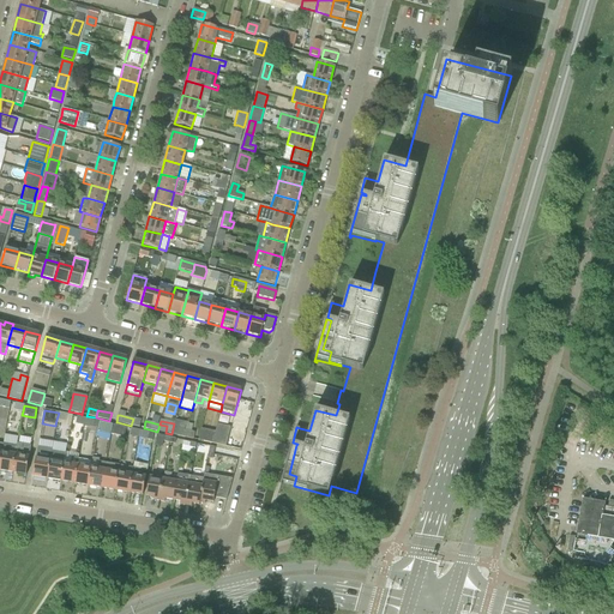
[(172,434),(176,435),(178,429),(186,431),(188,423),(175,421),(174,423),(172,434)]
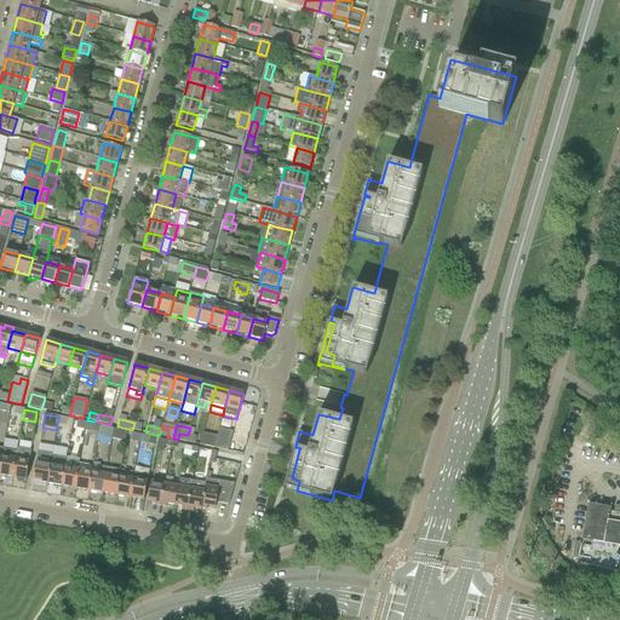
[(98,435),(112,437),(112,436),(114,429),(101,426),(98,435)]
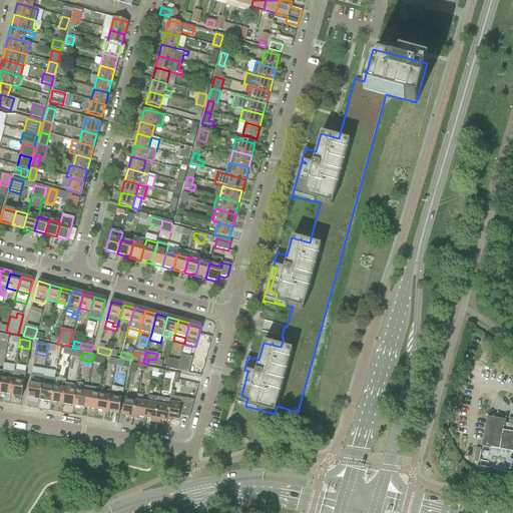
[(92,361),(92,362),(103,365),(104,358),(94,355),(92,361)]
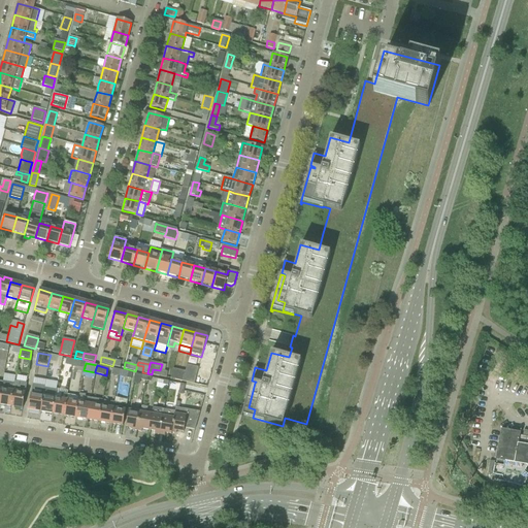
[(183,382),(194,385),(198,368),(187,365),(185,371),(184,375),(183,382)]
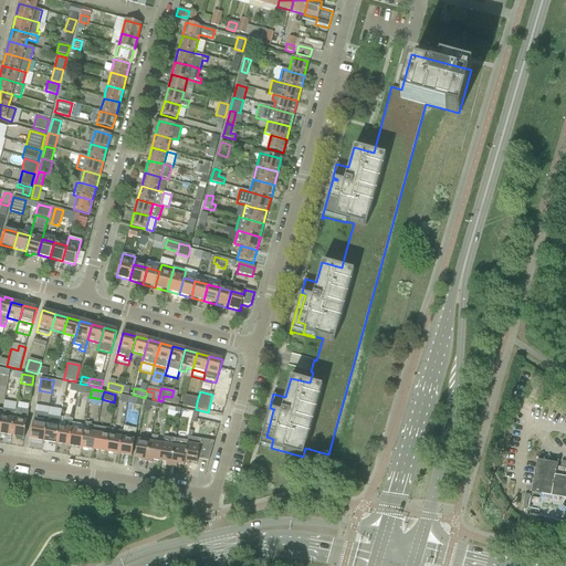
[(85,395),(77,392),(76,399),(88,401),(90,396),(85,395)]
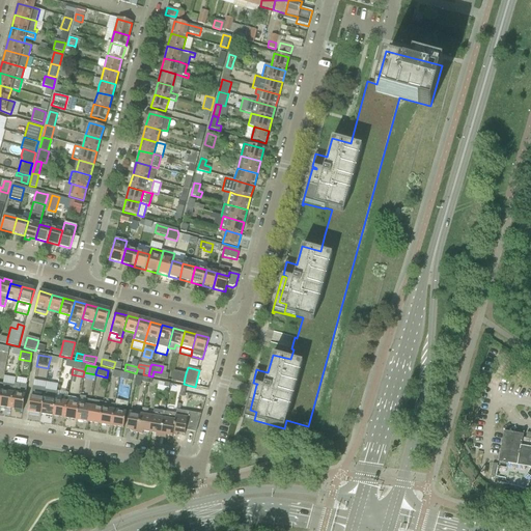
[(171,381),(176,382),(177,376),(185,378),(186,373),(174,370),(171,381)]
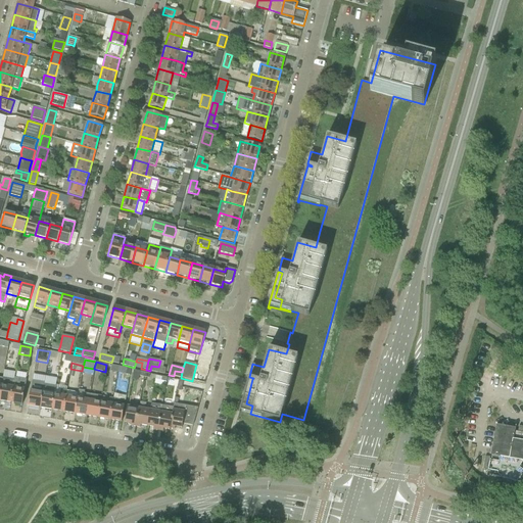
[(94,369),(83,367),(82,373),(93,376),(94,369)]
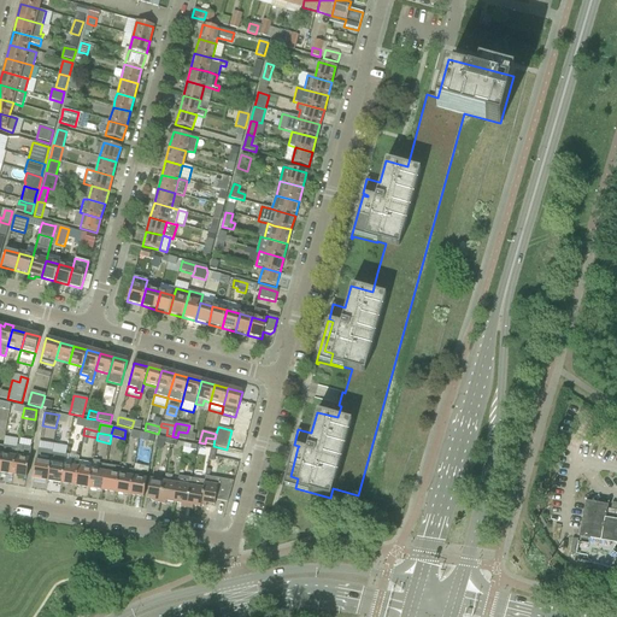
[(4,438),(3,446),(16,448),(17,447),(18,440),(4,438)]
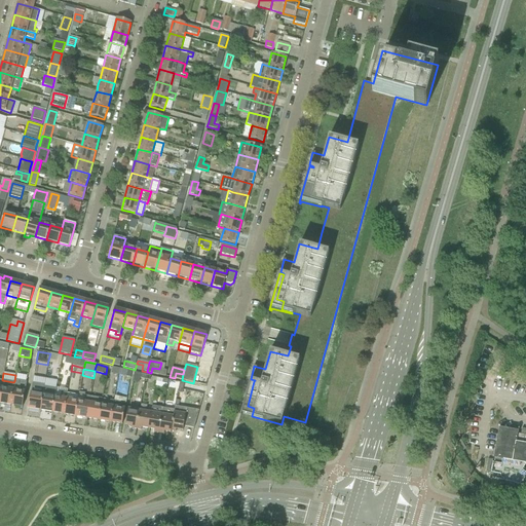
[(34,377),(32,383),(44,385),(45,379),(34,377)]
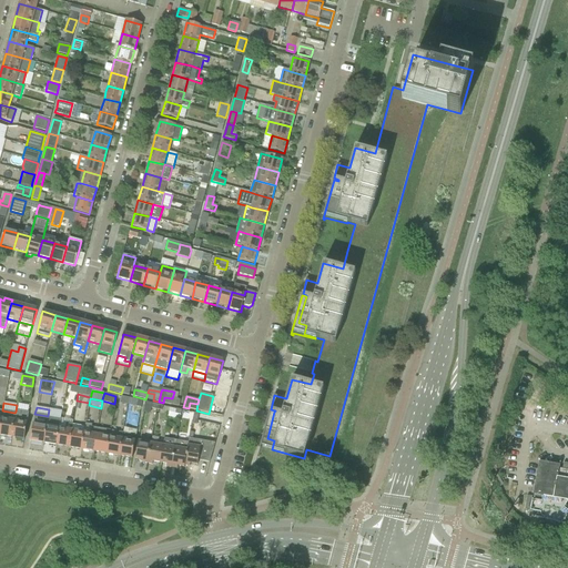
[(175,414),(176,409),(169,408),(168,417),(179,419),(180,414),(175,414)]
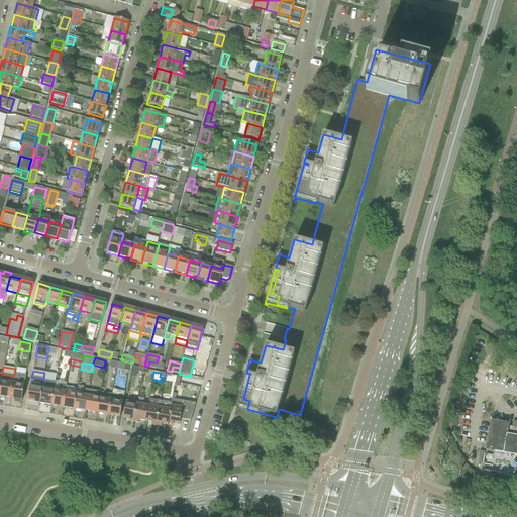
[(57,375),(44,373),(43,379),(43,381),(55,383),(55,382),(57,375)]
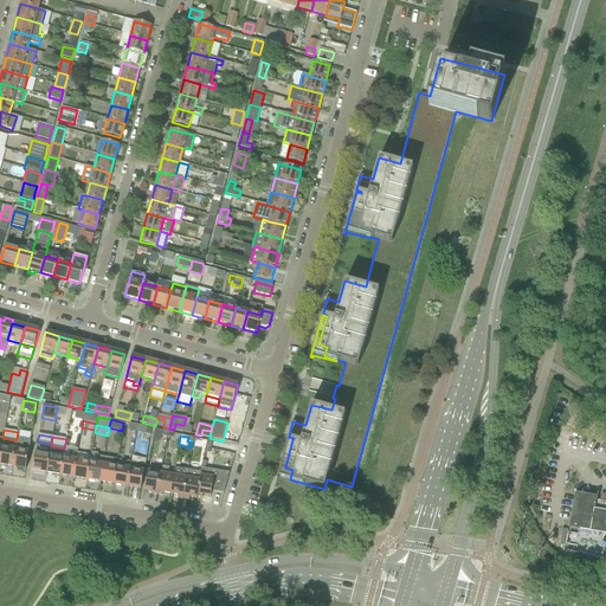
[(0,452),(0,464),(12,466),(15,440),(2,438),(0,452)]
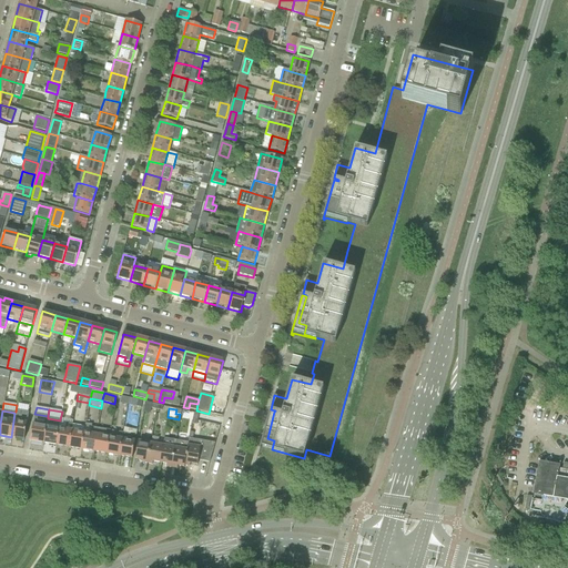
[(283,454),(284,453),(272,449),(274,440),(267,438),(274,412),(272,412),(272,411),(271,411),(260,449),(261,450),(262,448),(283,454)]
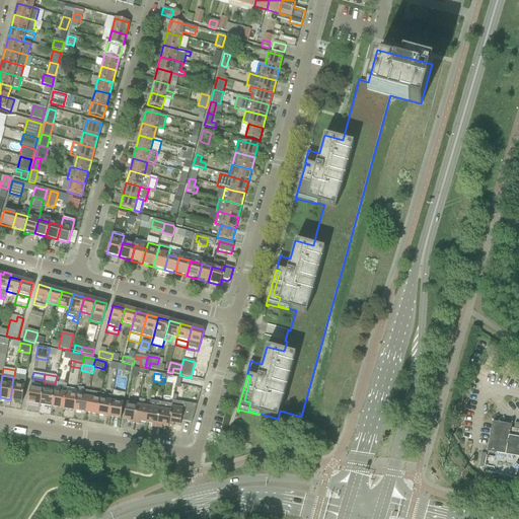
[(13,377),(10,399),(21,401),(25,378),(24,377),(15,376),(14,376),(13,377)]
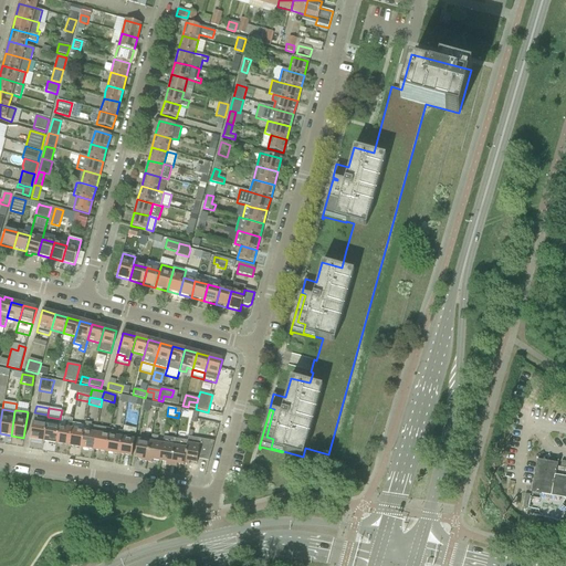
[(34,412),(30,440),(43,442),(48,417),(48,415),(34,412)]
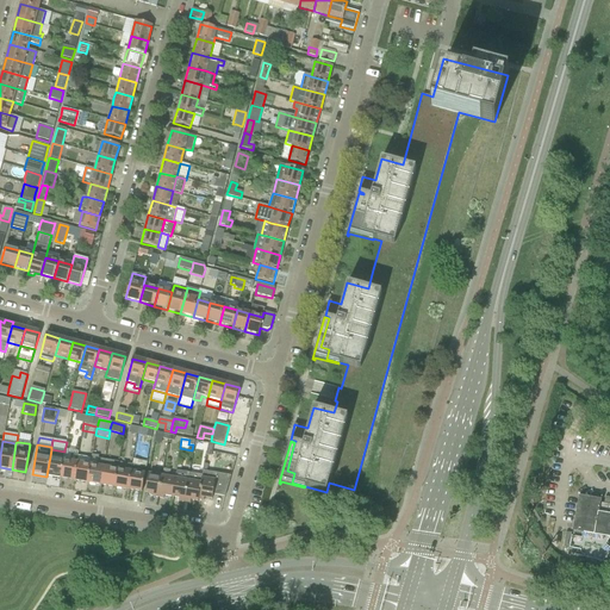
[(51,449),(47,477),(60,478),(63,461),(64,452),(51,449)]
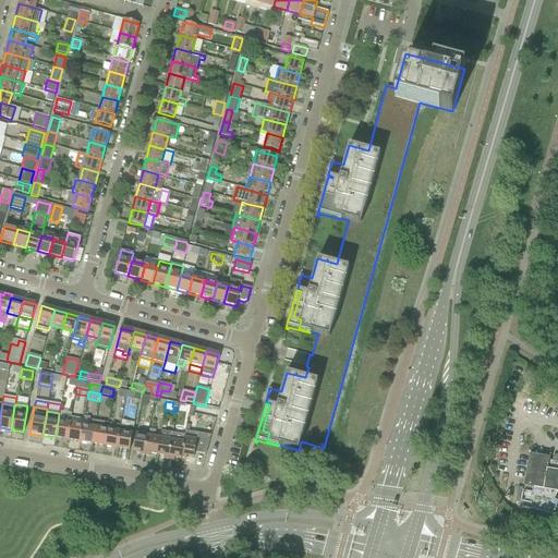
[(59,413),(58,422),(63,423),(65,415),(71,416),(72,414),(59,412),(59,413)]
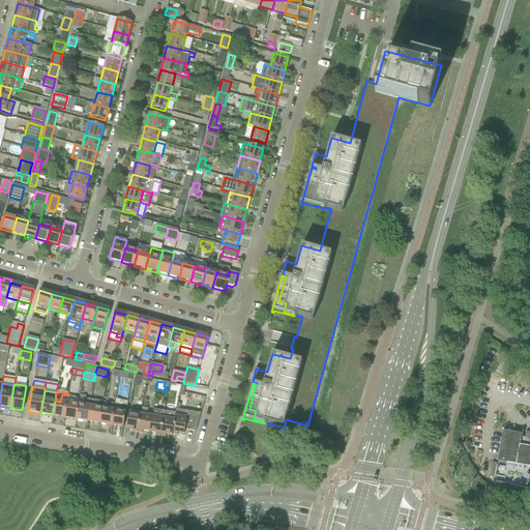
[(55,401),(52,415),(64,417),(66,403),(67,396),(67,395),(62,394),(60,402),(55,401)]
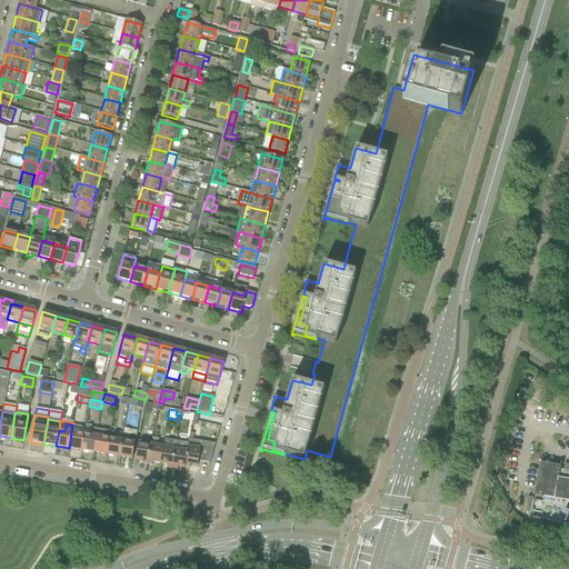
[(83,440),(81,450),(93,452),(97,437),(98,429),(91,428),(91,426),(86,425),(86,428),(85,435),(83,440)]
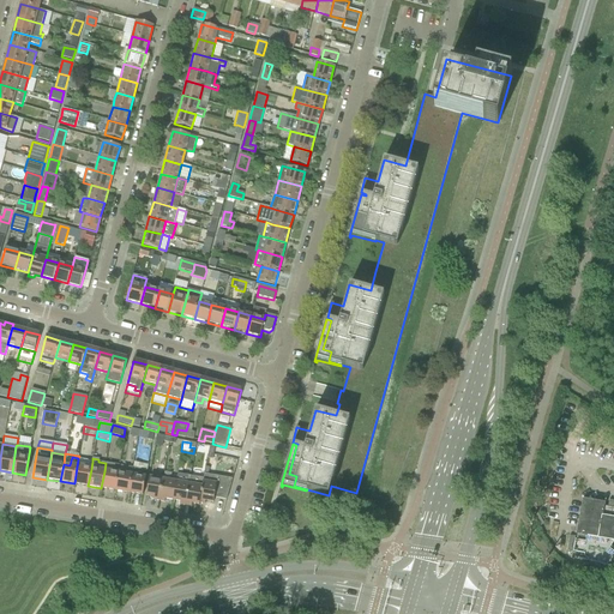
[(104,471),(101,488),(115,491),(118,473),(119,465),(106,463),(104,471)]
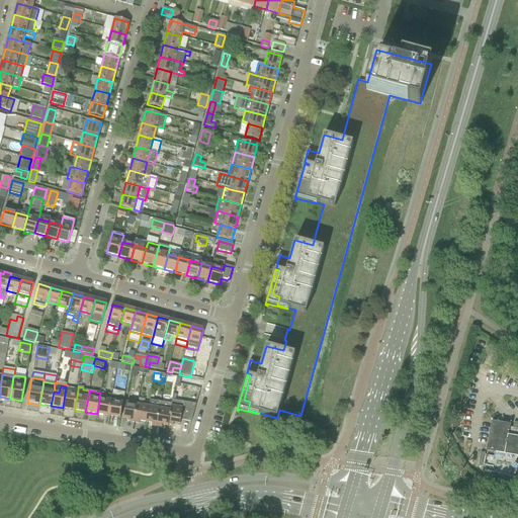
[(111,395),(100,393),(99,399),(110,401),(111,395)]
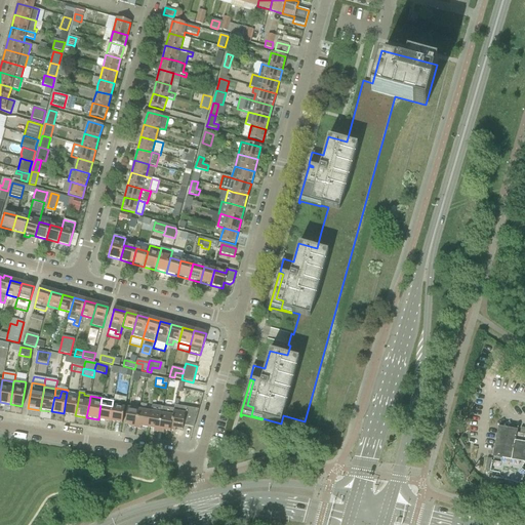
[(64,413),(75,415),(78,401),(66,399),(64,413)]
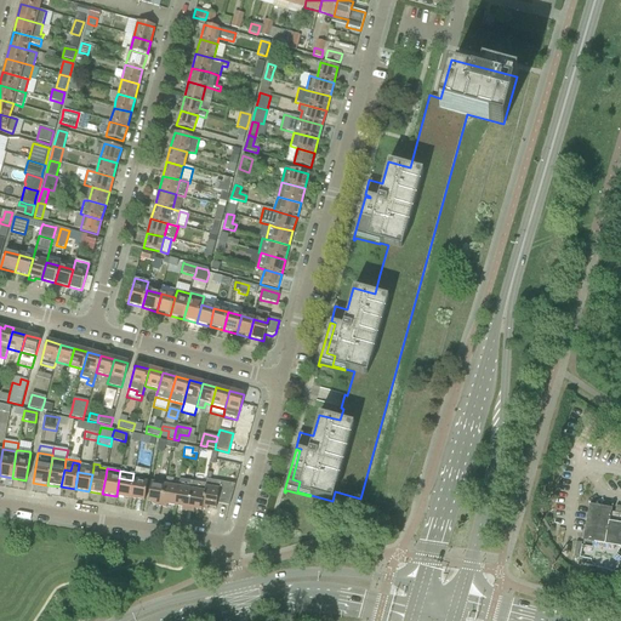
[(117,496),(130,499),(132,480),(119,478),(117,496)]
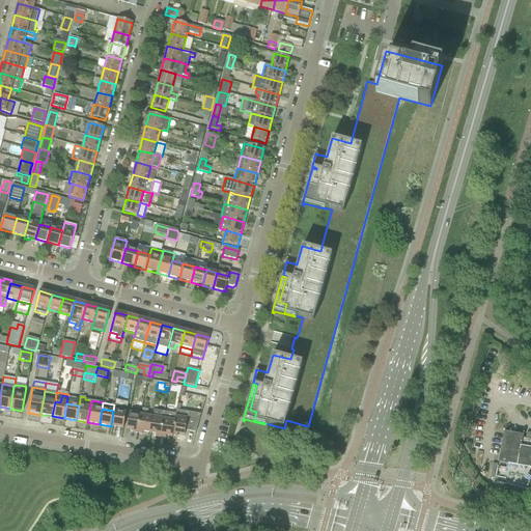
[(152,417),(149,432),(156,435),(155,437),(160,438),(164,412),(154,410),(152,417)]
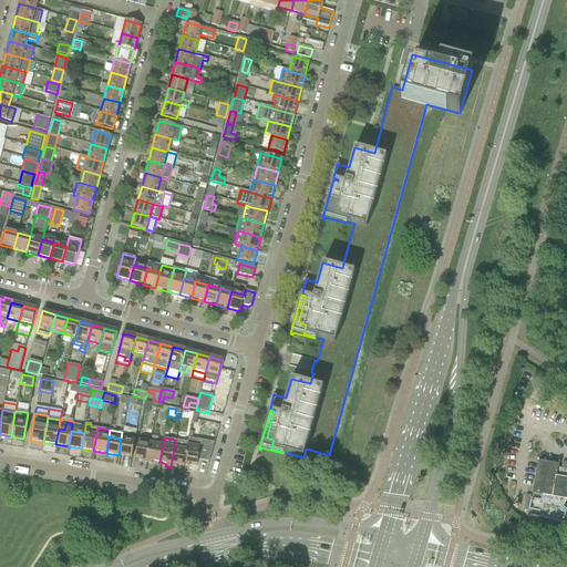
[(121,439),(119,455),(132,457),(134,441),(121,439)]
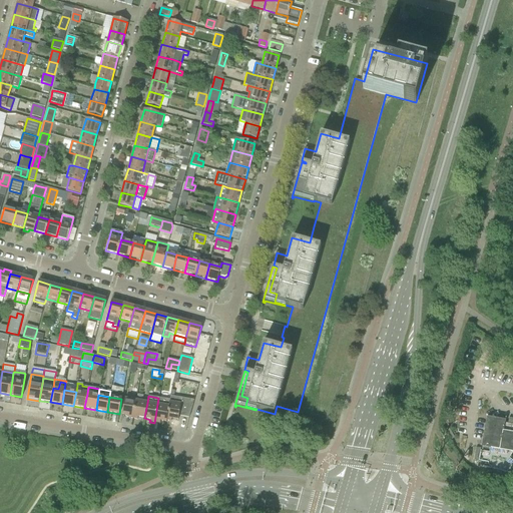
[(193,401),(170,397),(169,400),(165,422),(166,422),(166,421),(171,422),(171,419),(178,420),(178,416),(189,418),(193,401)]
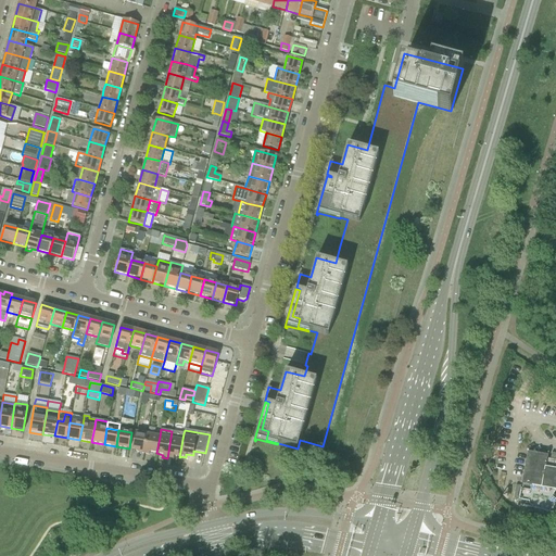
[(172,431),(167,458),(173,459),(173,456),(179,457),(184,433),(172,431)]
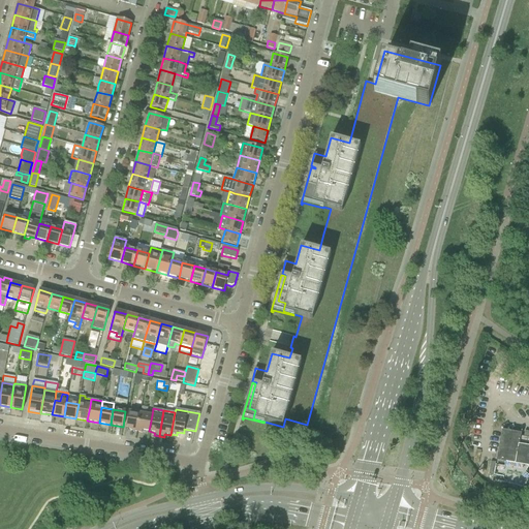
[(132,431),(136,432),(139,413),(128,411),(125,428),(132,429),(132,431)]
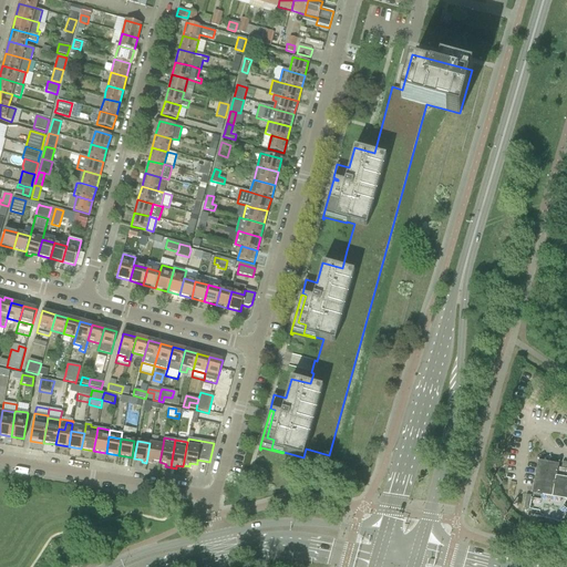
[(153,461),(160,462),(163,445),(150,443),(146,463),(152,464),(153,461)]
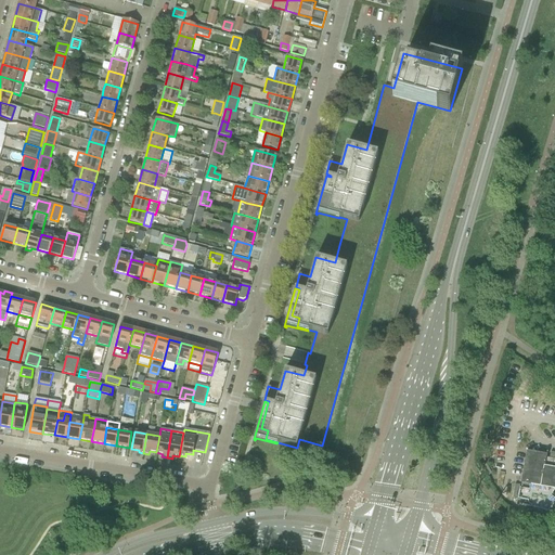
[(529,506),(554,513),(554,454),(551,454),(550,460),(546,459),(547,456),(526,452),(518,499),(528,501),(528,503),(529,506)]
